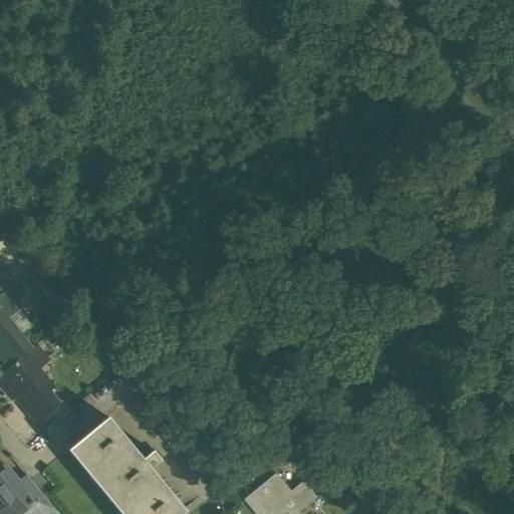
[(17,282),(0,260),(0,295),(7,290),(7,291),(17,282)]
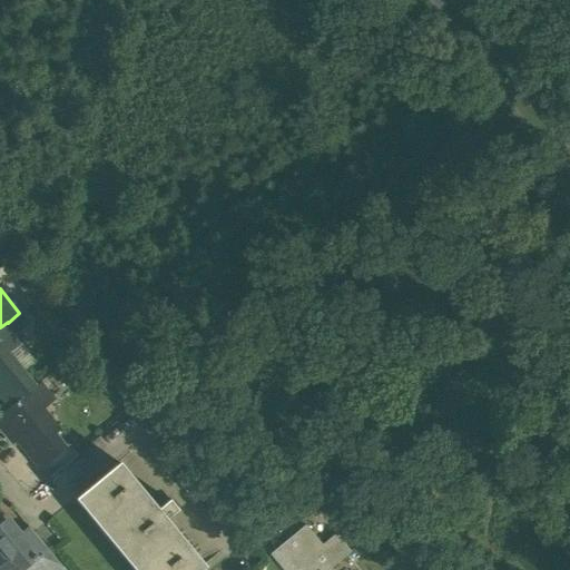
[(8,322),(0,327),(0,395),(10,408),(35,387),(6,353),(22,340),(17,333),(28,323),(19,313),(8,323),(8,322)]
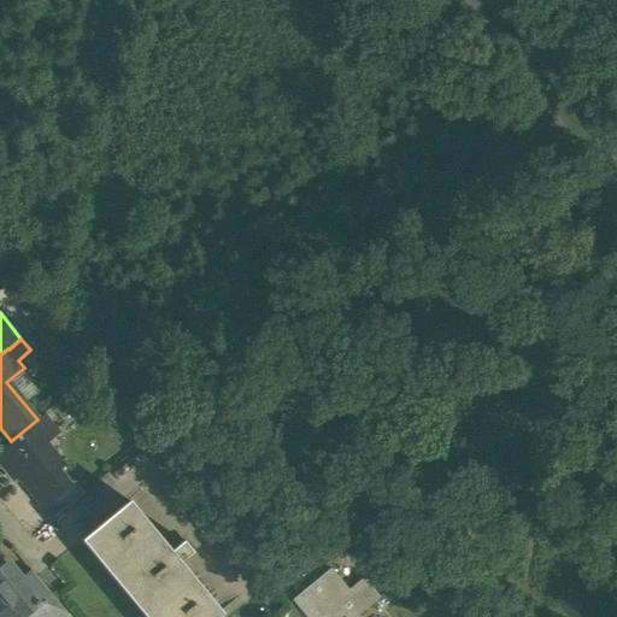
[(11,441),(0,450),(0,464),(5,470),(10,466),(45,509),(70,487),(70,486),(40,450),(58,435),(42,416),(37,419),(11,441)]
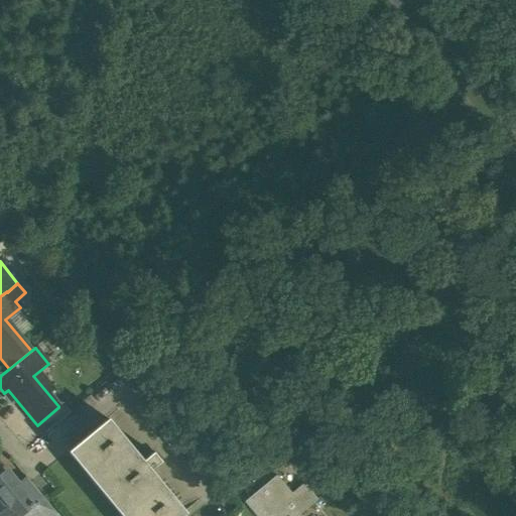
[(61,404),(58,406),(58,407),(37,425),(36,425),(44,434),(70,413),(61,404)]
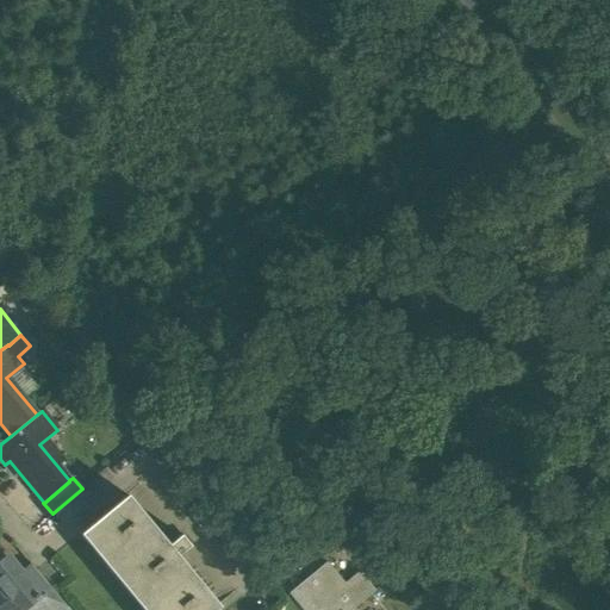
[(129,497),(82,535),(144,609),(213,609),(219,607),(178,556),(191,546),(181,535),(169,546),(129,497)]
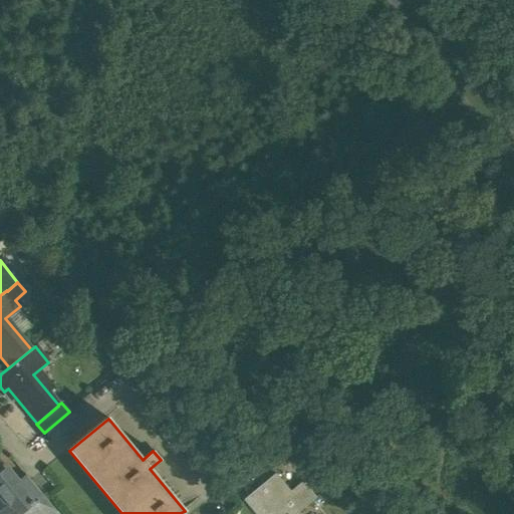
[(7,470),(0,476),(0,492),(1,494),(16,481),(7,470)]
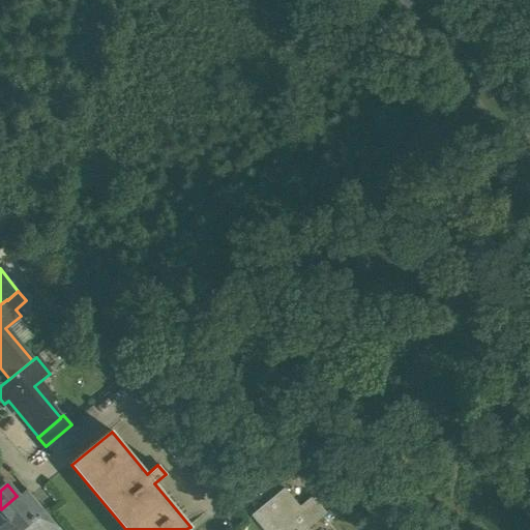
[(55,529),(58,528),(26,490),(18,497),(45,529),(55,529)]
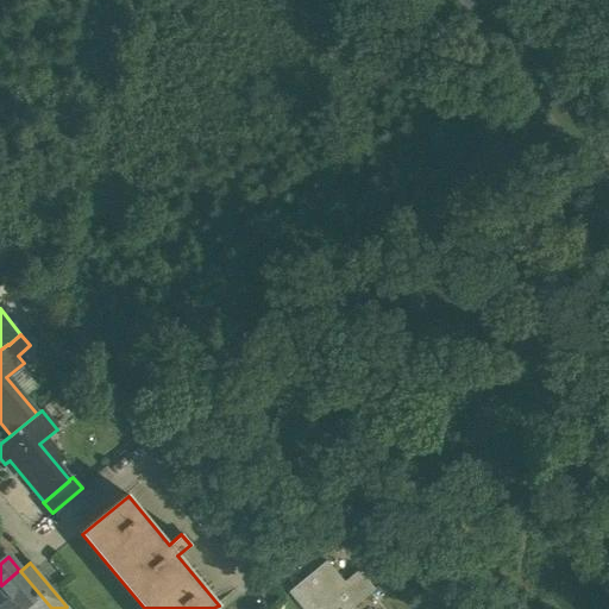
[(347,585),(331,564),(294,594),(305,608),(353,608),(376,590),(362,572),(347,585)]
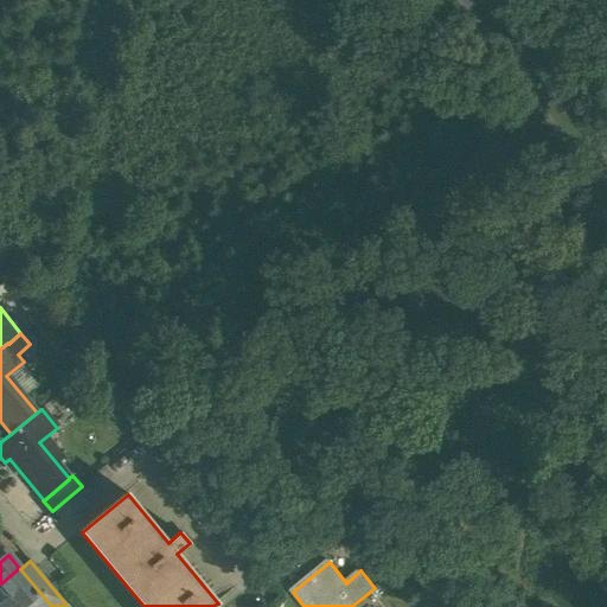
[(20,606),(51,606),(20,569),(19,568),(1,583),(20,606)]
